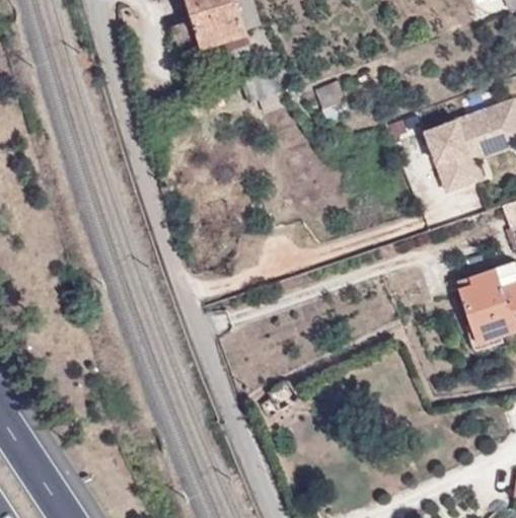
[(233,0),(182,0),(189,21),(168,28),(174,49),(196,43),(198,49),(200,49),(242,35),(244,34),(243,30),(233,0)]
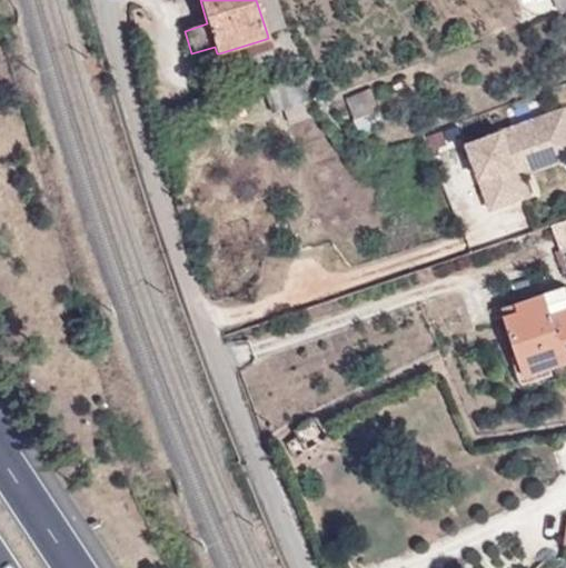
[(281,30),(272,0),(256,0),(267,33),(281,30)]
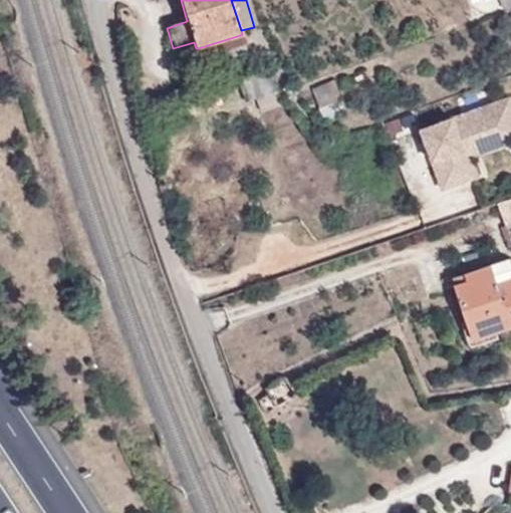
[(510,6),(510,0),(503,0),(497,3),(499,11),(510,6)]
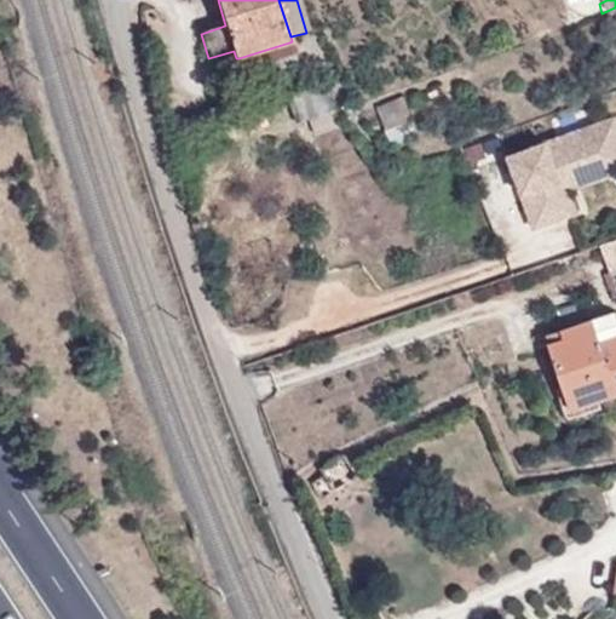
[(289,43),(239,58),(246,82),(297,66),(289,43)]
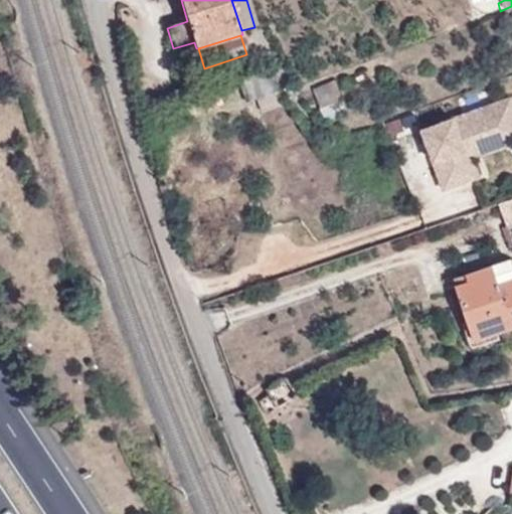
[(259,98),(275,93),(267,71),(251,76),(259,98)]
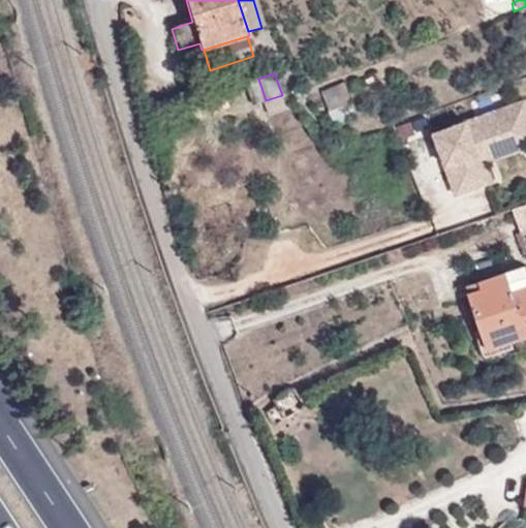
[(327,112),(347,103),(341,86),(319,94),(327,112)]
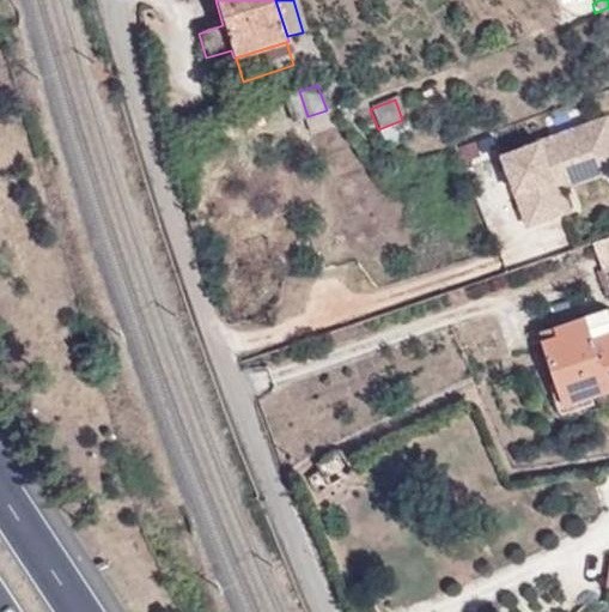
[(597,159),(592,146),(608,140),(608,131),(603,116),(498,153),(523,224),(568,208),(561,189),(556,175),(597,159)]
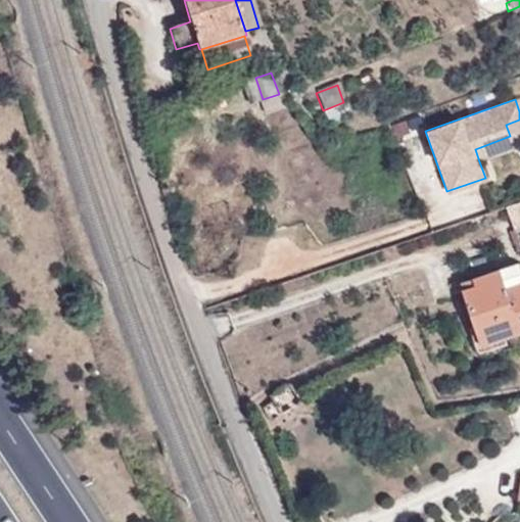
[(348,115),(343,102),(323,110),(327,123),(348,115)]
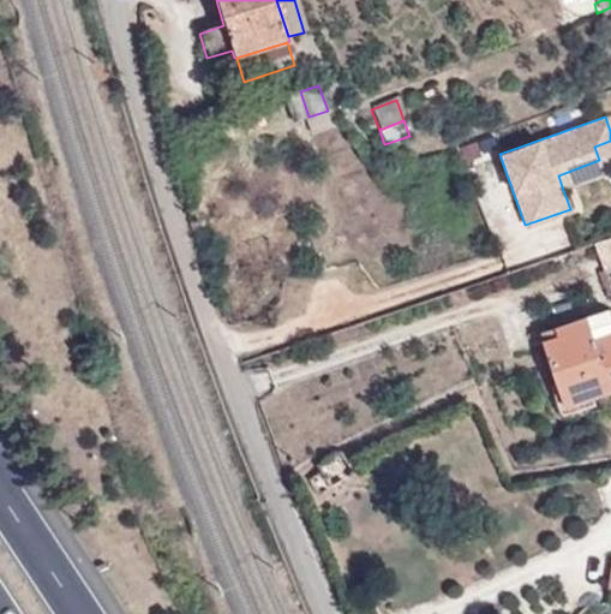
[(599,160),(558,176),(563,190),(610,172),(610,141),(594,147),(599,160)]
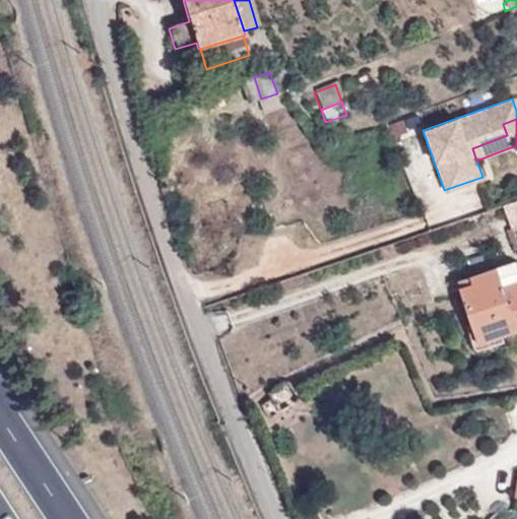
[(509,229),(516,225),(516,209),(504,214),(509,229)]
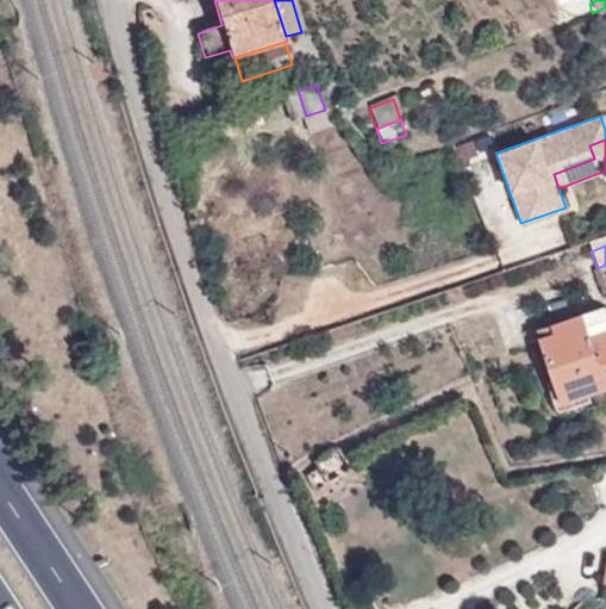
[(554,335),(538,340),(560,403),(605,387),(605,319),(604,314),(580,321),(579,316),(550,325),(554,335)]
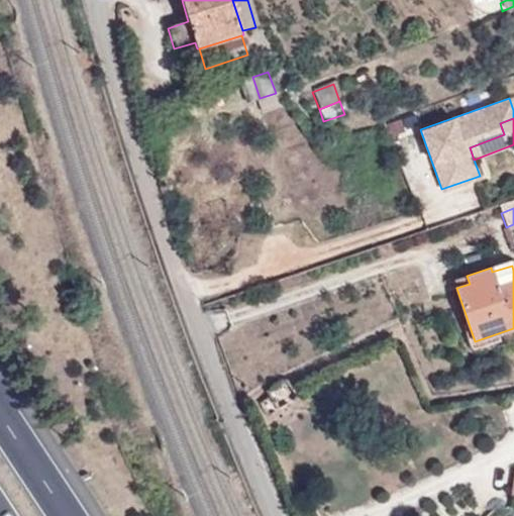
[(454,280),(456,288),(470,284),(467,276),(454,280)]
